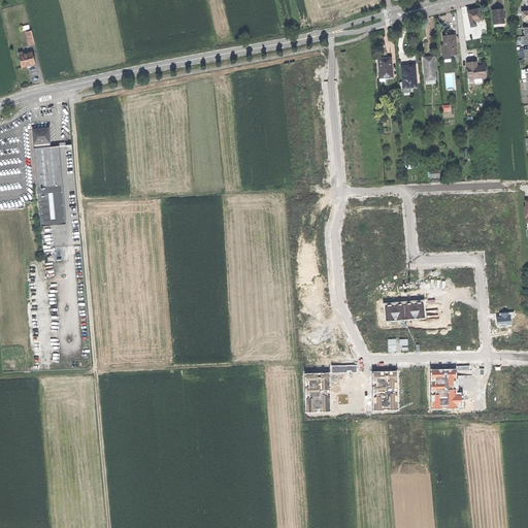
[(470,11),(466,12),(469,28),(473,27),(472,22),(480,21),(477,9),(470,11)]
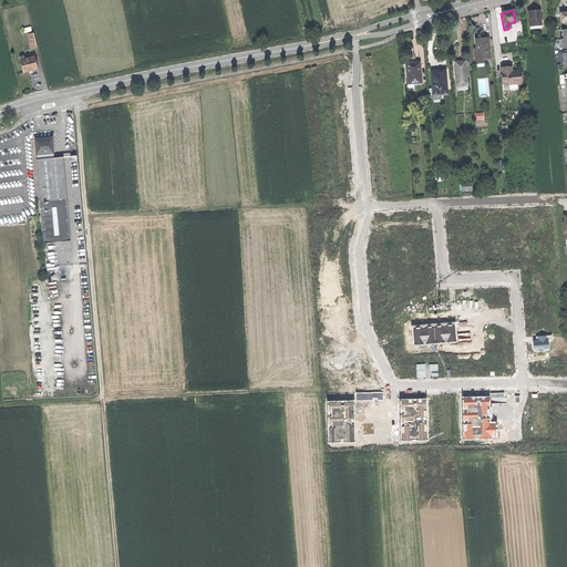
[(527,11),(528,26),(539,26),(539,20),(538,11),(533,11),(527,11)]
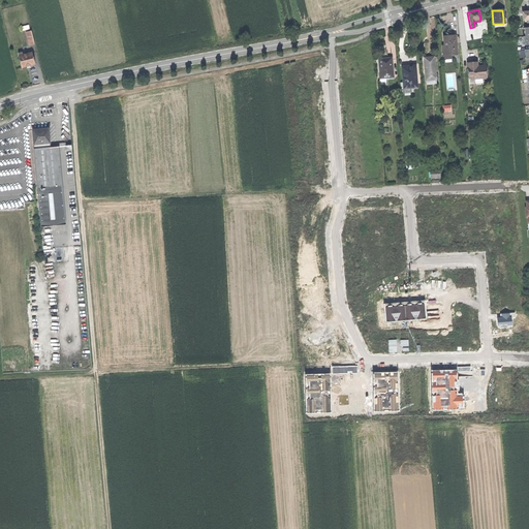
[(504,18),(503,19),(503,24),(493,24),(493,28),(505,27),(504,18)]
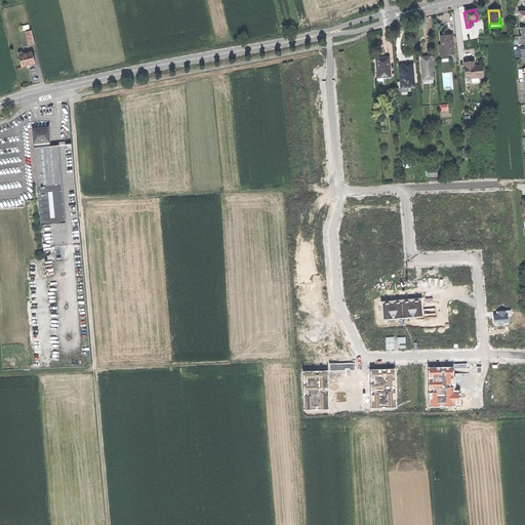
[(440,55),(440,59),(447,58),(447,54),(452,54),(451,37),(445,37),(440,37),(440,46),(439,46),(439,55),(440,55)]
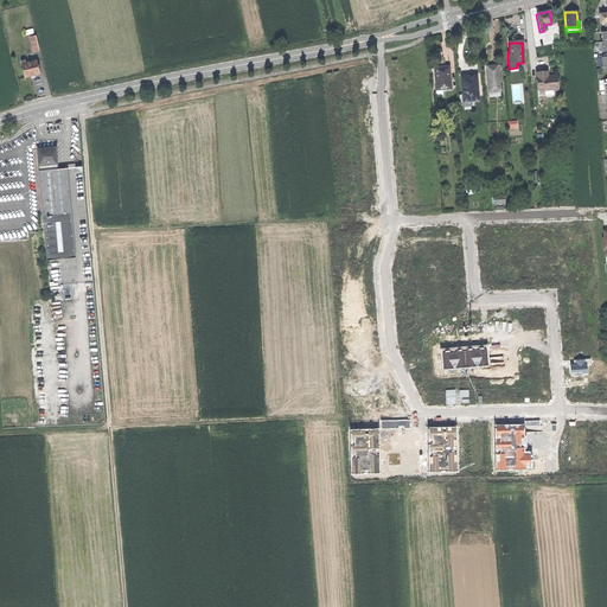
[(20,62),(25,78),(33,76),(40,74),(37,61),(27,63),(26,59),(20,62)]
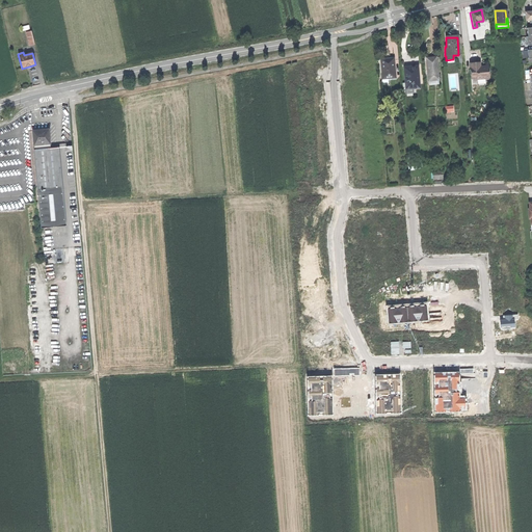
[(429,58),(425,59),(427,81),(437,80),(436,75),(435,58),(429,58)]
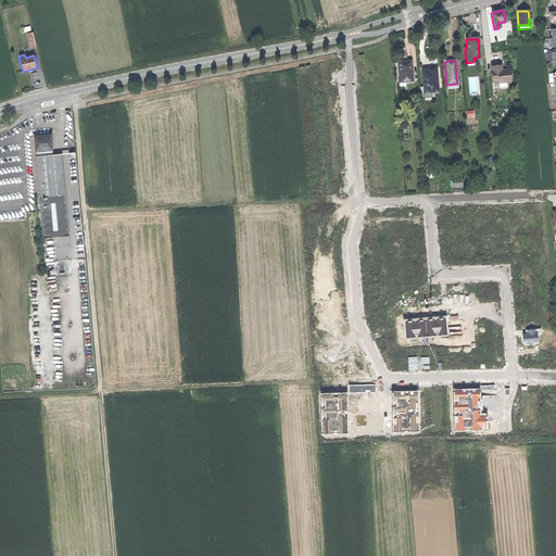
[(404,83),(412,81),(411,63),(404,64),(404,62),(396,62),(399,83),(404,83)]
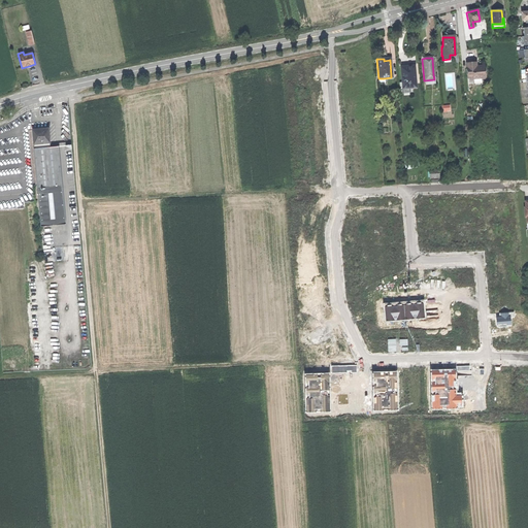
[(466,72),(466,77),(472,77),(472,78),(481,78),(481,76),(485,76),(484,66),(477,66),(477,68),(475,68),(475,66),(475,64),(471,64),(471,63),(468,63),(465,63),(466,69),(467,69),(468,72),(466,72)]
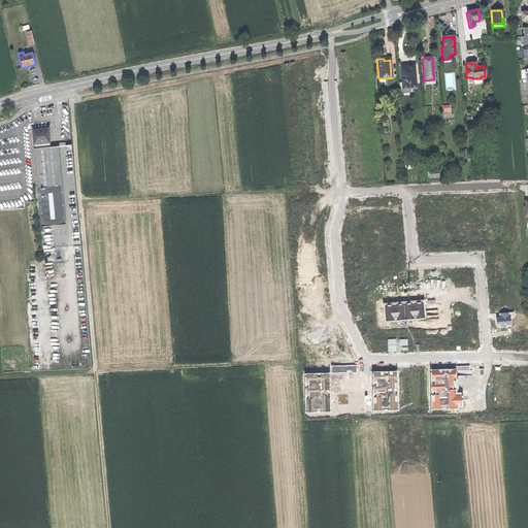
[(407,67),(400,67),(401,83),(403,85),(404,89),(416,88),(414,66),(407,67)]
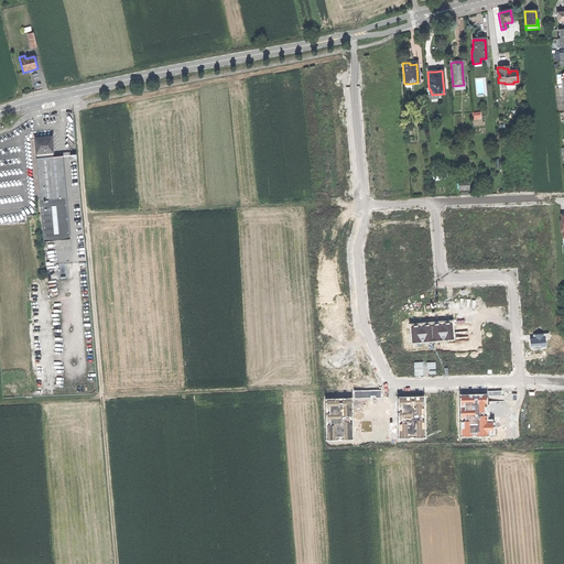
[(33,141),(35,162),(52,160),(50,139),(41,140),(33,141)]
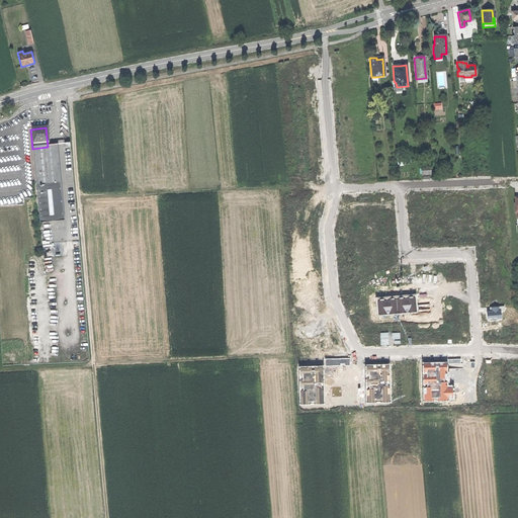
[(40,224),(64,221),(56,146),(48,147),(32,149),(40,224)]
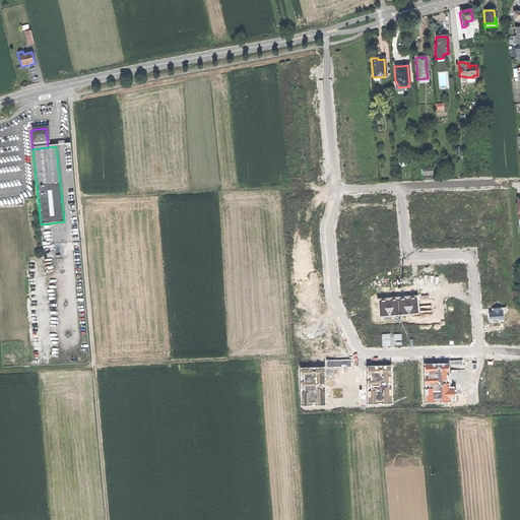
[(423,167),(423,175),(432,175),(432,166),(423,167)]
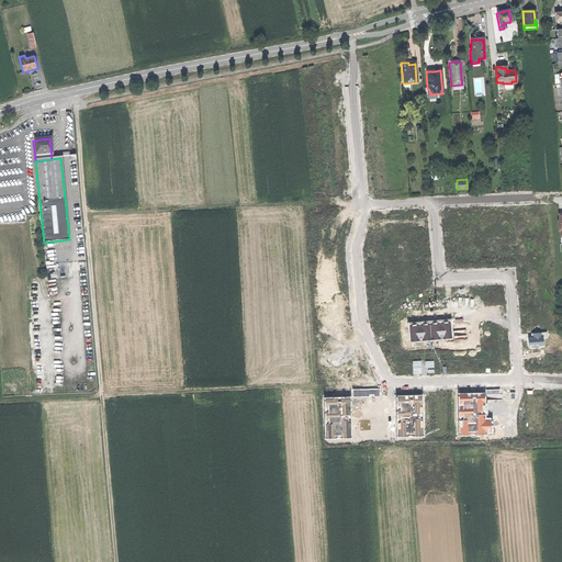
[(451,318),(408,323),(409,343),(453,339),(451,318)]
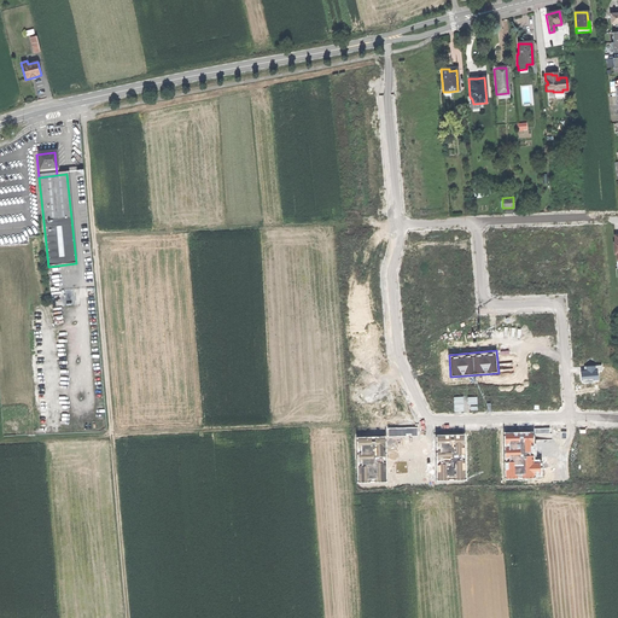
[(584,372),(581,372),(582,377),(582,382),(599,379),(598,371),(602,371),(602,365),(583,367),(584,372)]
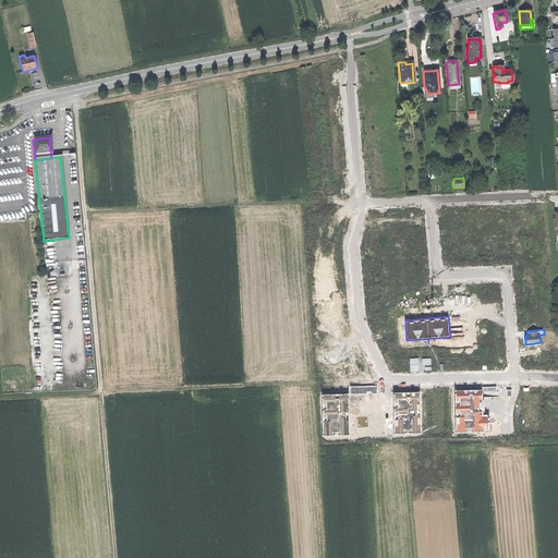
[(469,389),(455,390),(456,432),(484,431),(483,389),(469,389)]
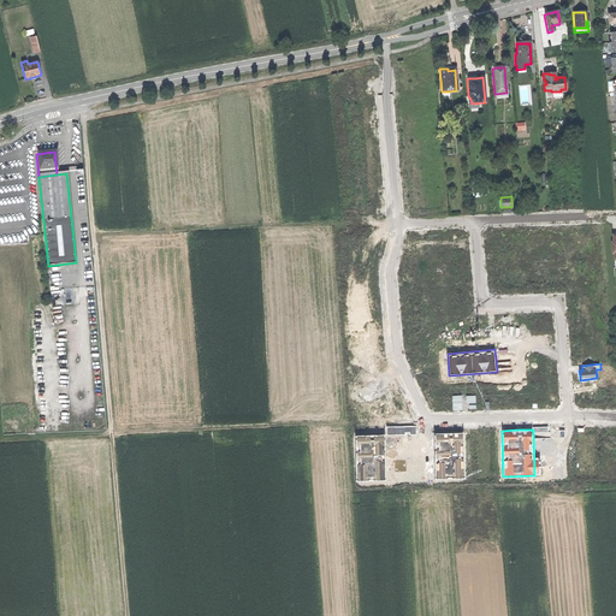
[(463,478),(463,432),(449,433),(434,433),(434,479),(463,478)]
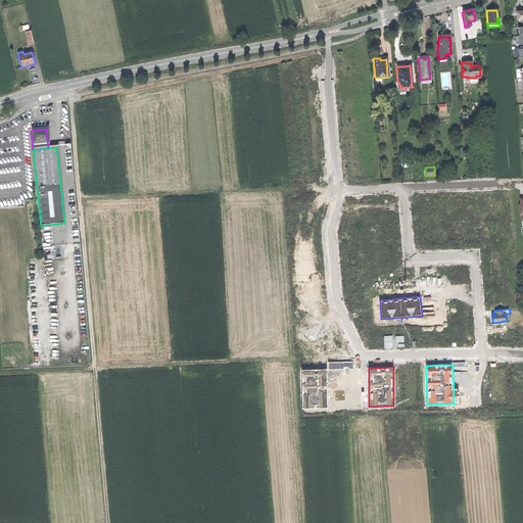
[(327,408),(326,369),(301,369),(302,408),(327,408)]
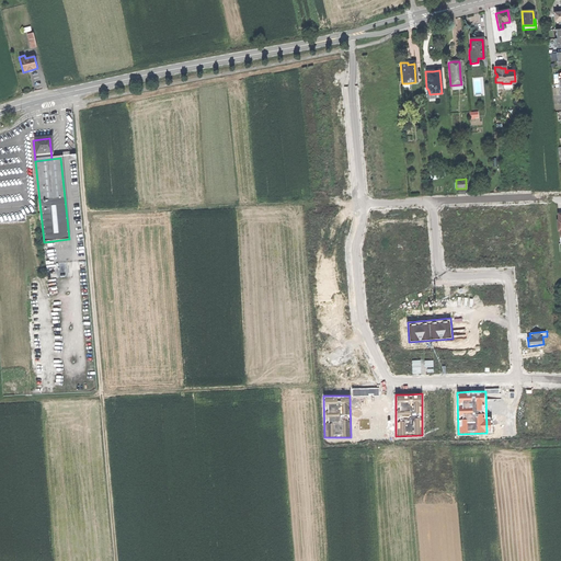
All buildings are outlined.
